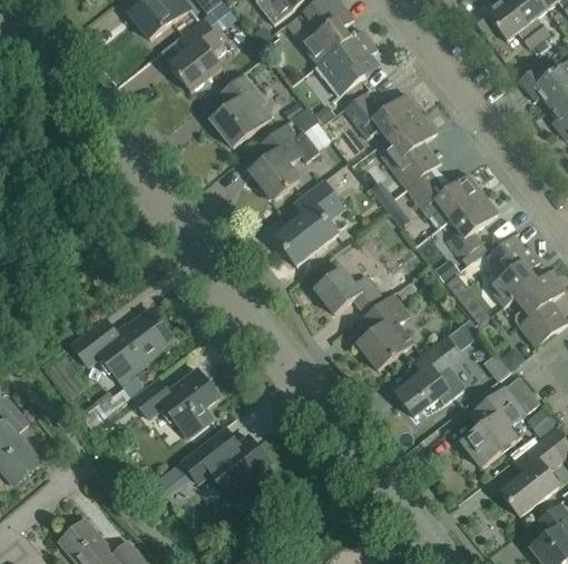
[(147,39),(183,12),(174,0),(140,0),(142,2),(127,12),(147,39)]
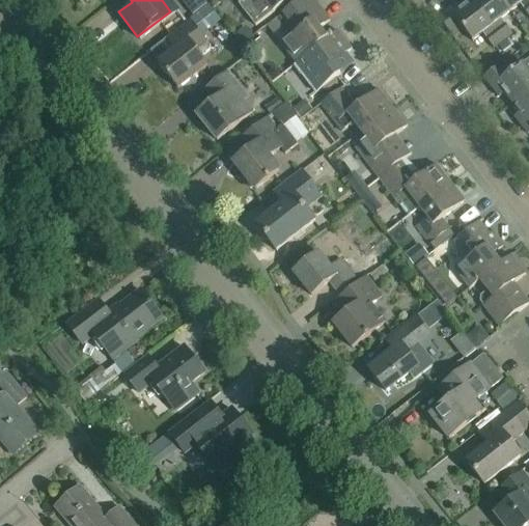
[(239,0),(238,1),(253,22),(271,8),(269,5),(275,0),(239,0)]
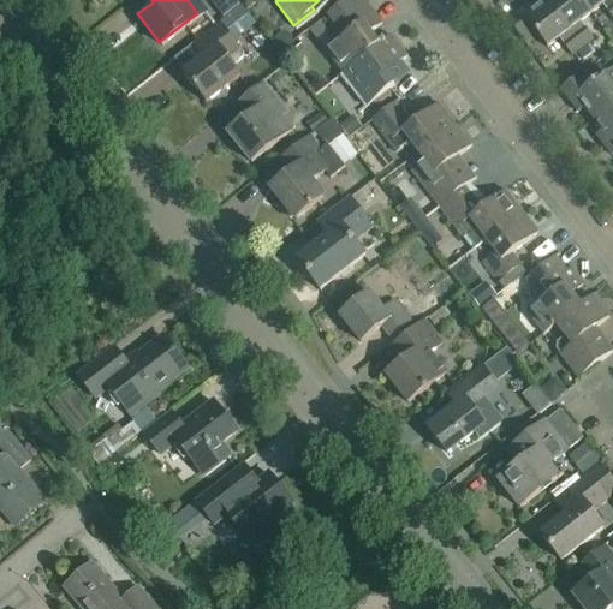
[(378,41),(376,41),(368,30),(381,21),(364,0),(343,0),(321,17),(338,37),(325,48),(340,70),(343,69),(352,61),(352,60),(378,41)]
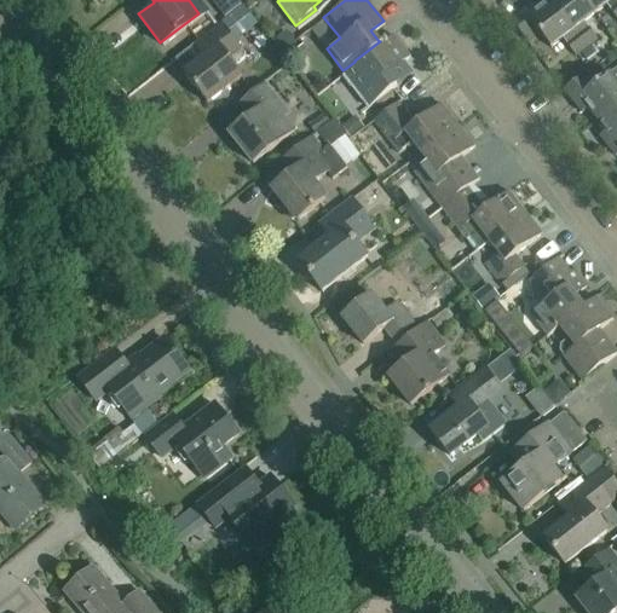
[(572,51),(577,47),(583,42),(549,0),(542,0),(536,5),(532,0),(530,0),(508,17),(525,40),(537,30),(547,44),(559,34),(572,51)]
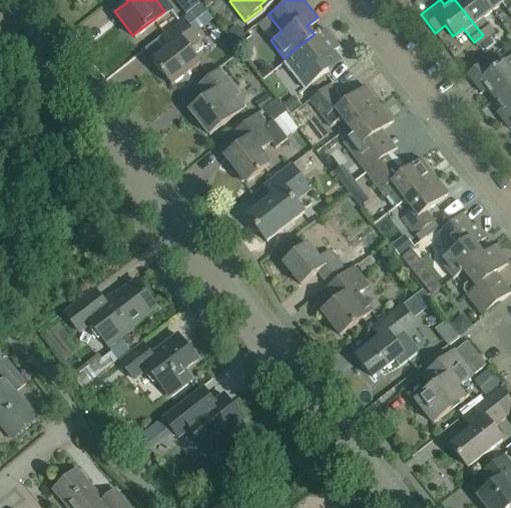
[(480,15),(490,8),(483,0),(455,0),(483,35),(478,39),(484,46),(491,40),(486,33),(491,29),(480,15)]
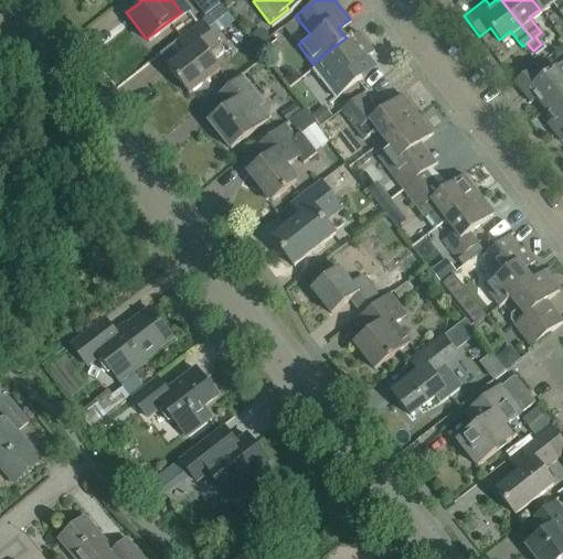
[(562,14),(562,0),(532,0),(540,9),(550,1),(562,15),(562,14)]
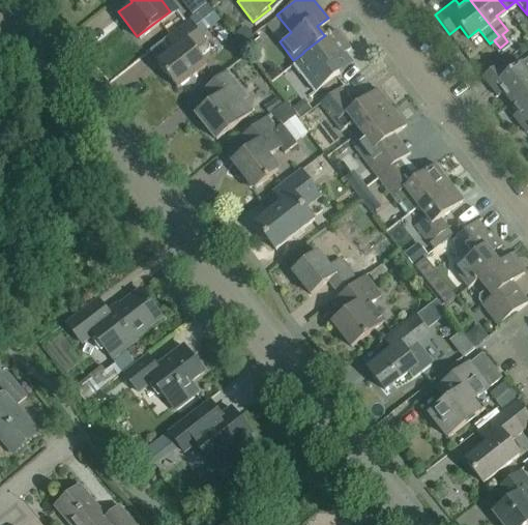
[(218,17),(206,1),(187,15),(188,16),(159,38),(168,50),(155,59),(175,85),(205,62),(199,53),(207,46),(207,41),(200,31),(218,17)]
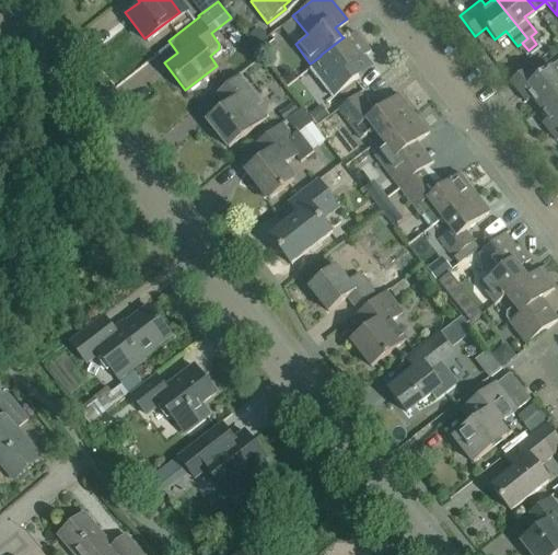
[(321,56),(312,62),(320,73),(317,74),(322,80),(320,81),(330,95),(357,76),(348,66),(369,49),(353,29),(343,37),(344,37),(321,55),(321,56)]
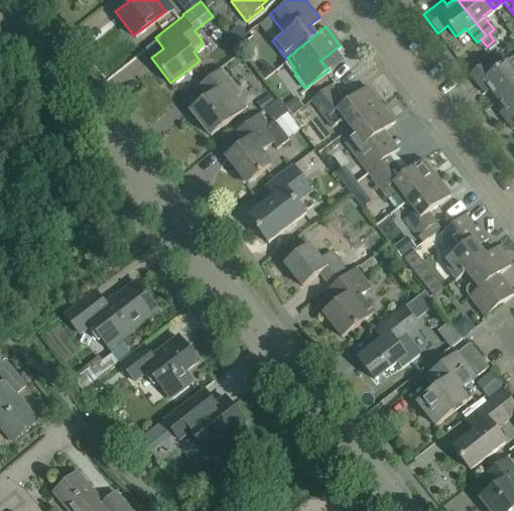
[(495,97),(513,81),(513,51),(506,58),(494,68),(487,57),(468,72),(483,91),(487,87),(495,97)]
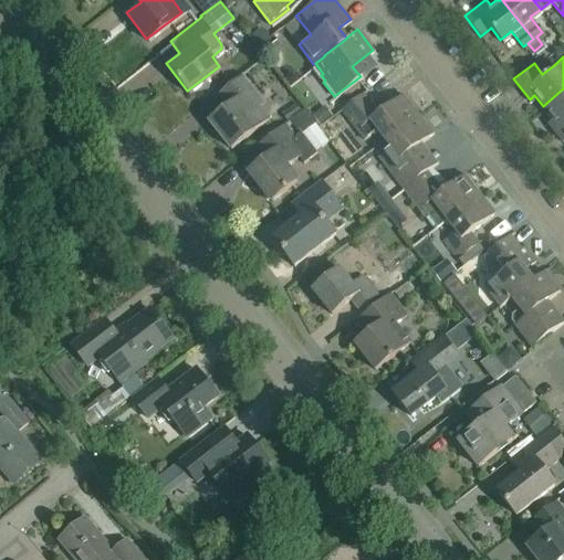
[(229,146),(267,117),(257,104),(261,101),(239,73),(217,90),(227,104),(208,119),(229,146)]
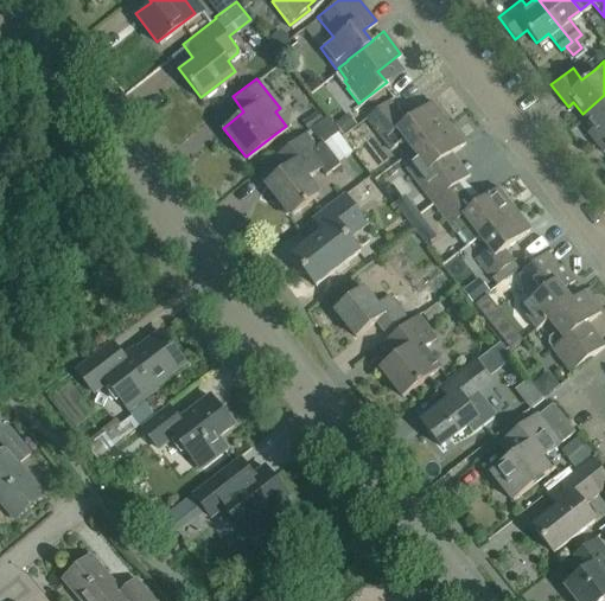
[(604,130),(604,95),(583,114),(592,125),(586,129),(594,140),(604,130)]
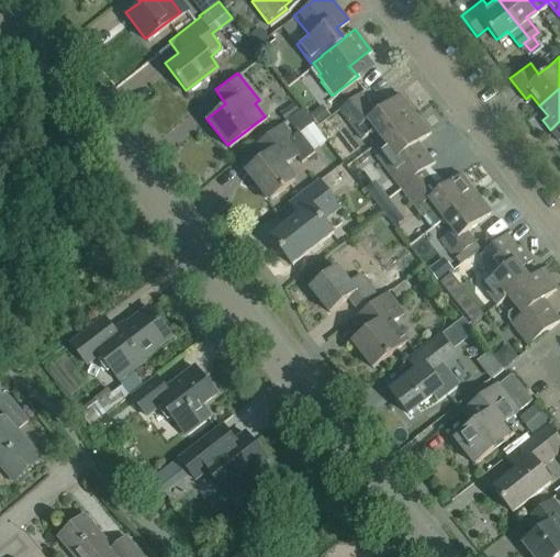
[(380,137),(414,111),(400,91),(374,111),(359,90),(338,107),(360,135),(372,126),(380,137)]
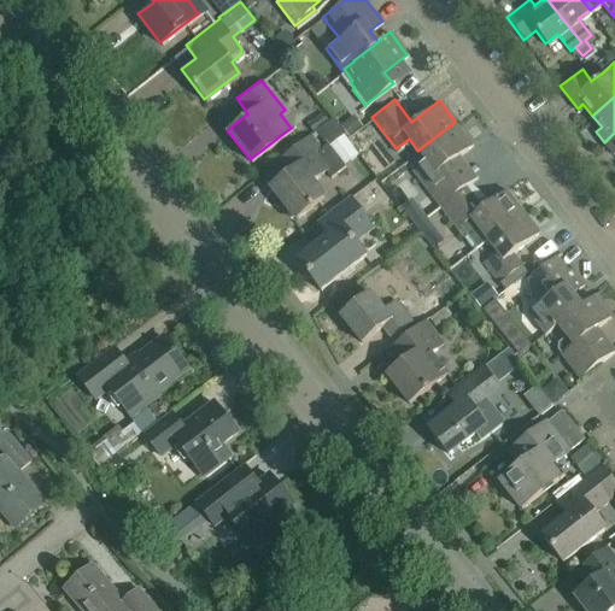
[(327,117),(320,109),(306,118),(314,128),(327,117)]
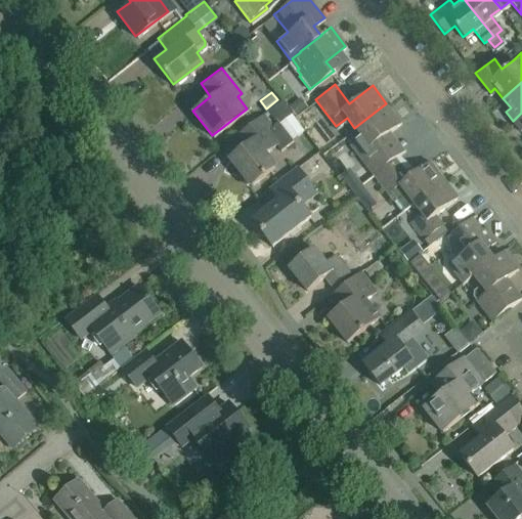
[(400,122),(386,103),(354,128),(358,133),(348,141),(365,164),(372,172),(392,157),(403,147),(389,130),(400,122)]
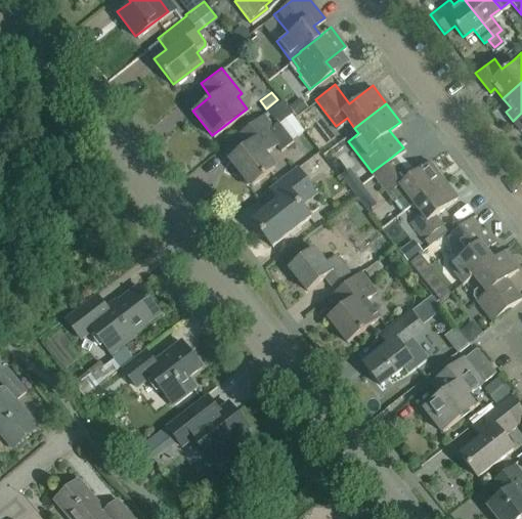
[(247,143),(229,157),(251,184),(274,165),(264,152),(275,143),(279,148),(293,139),(277,120),(271,124),(270,123),(262,113),(238,131),(247,143)]
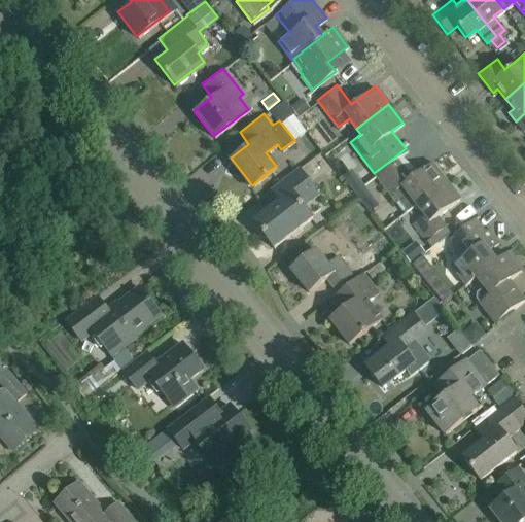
[(524,113),(516,122),(522,130),(524,127),(524,113)]
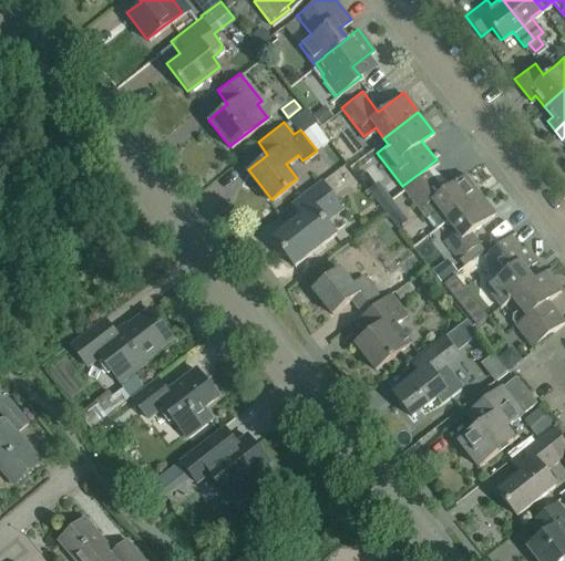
[(208,159),(201,170),(212,178),(219,166),(208,159)]
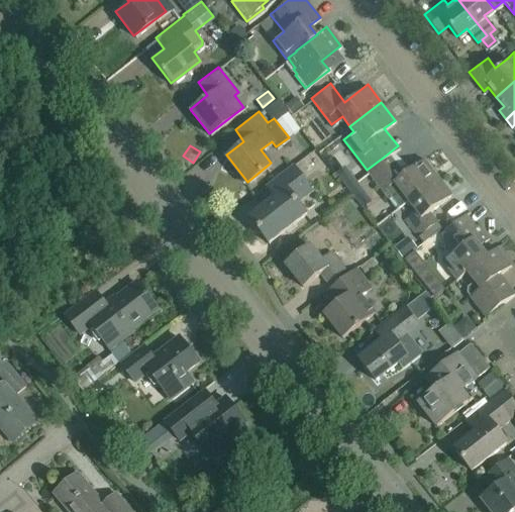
[(401,174),(387,155),(367,170),(396,207),(406,199),(407,198),(437,175),(423,157),(401,174)]
